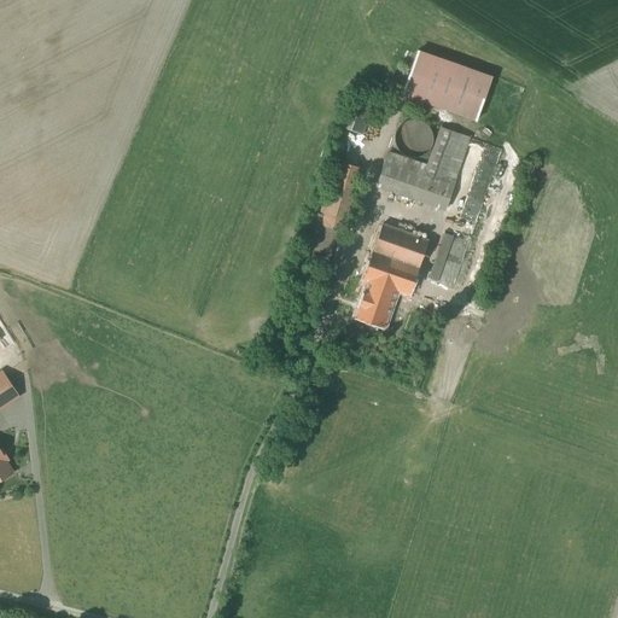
[(493,77),(418,51),(403,93),(477,120),(493,77)]
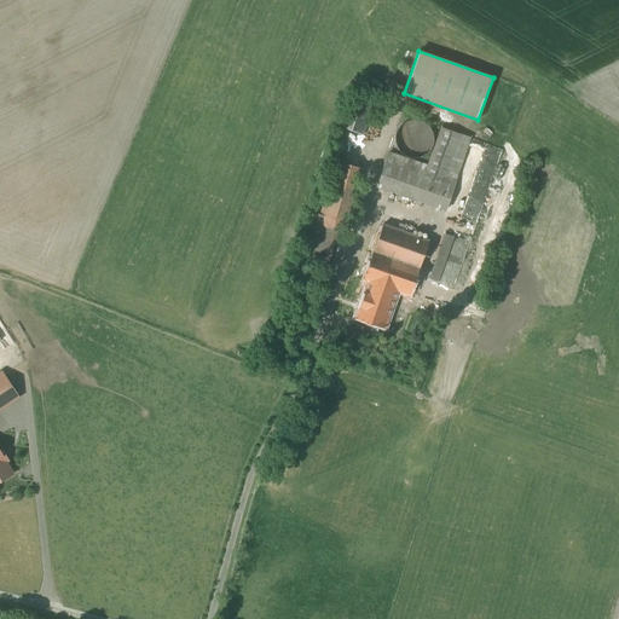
[(417,120),(414,119),(411,120),(408,121),(405,122),(403,123),(400,126),(398,128),(397,132),(395,134),(395,138),(395,140),(397,144),(398,146),(399,150),(401,152),(404,154),(406,156),(409,157),(412,157),(416,157),(418,157),(422,156),(424,155),(427,154),(429,151),(432,149),(433,145),(434,143),(434,139),(434,137),(434,133),(433,129),(431,127),(429,125),(426,122),(423,121),(421,120),(417,120)]
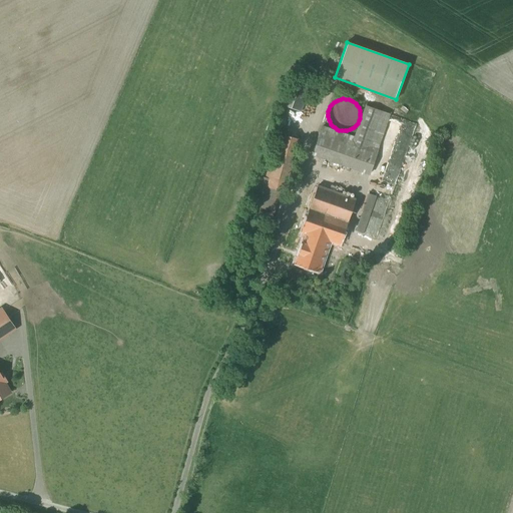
[(366,106),(355,137),(380,146),(391,114),(366,106)]
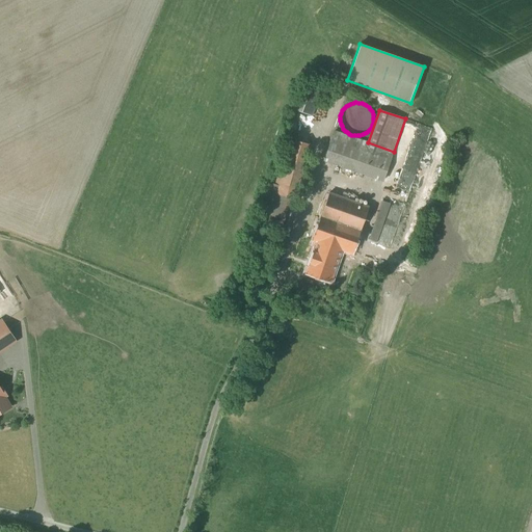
[(368,142),(335,131),(331,140),(391,161),(394,152),(368,142)]
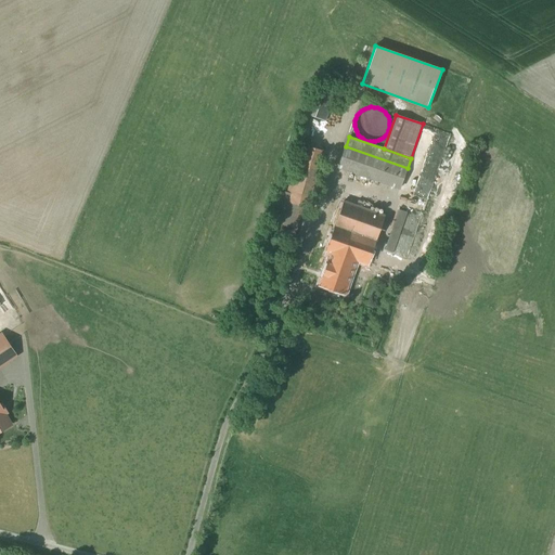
[(301,144),(287,193),(291,203),(310,208),(327,151),(301,144)]
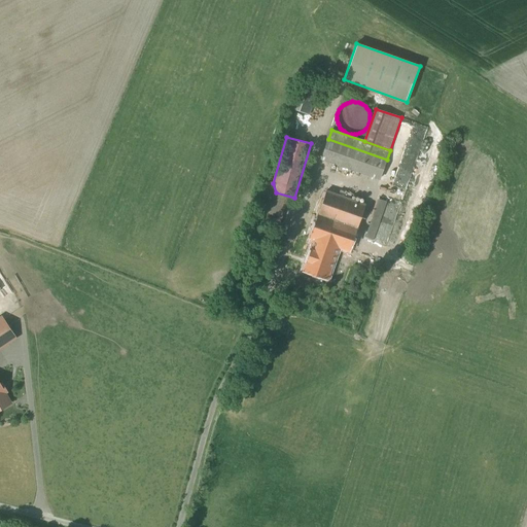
[(387,160),(328,139),(321,159),(380,178),(387,160)]
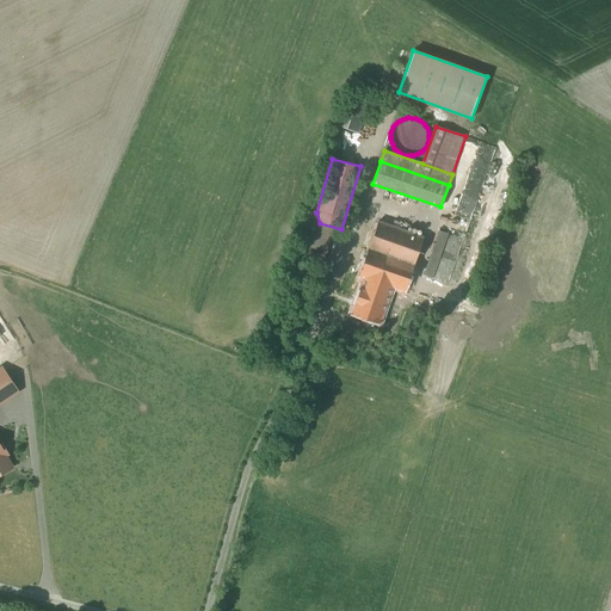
[(316,213),(309,210),(303,234),(315,238),(320,223),(316,213)]
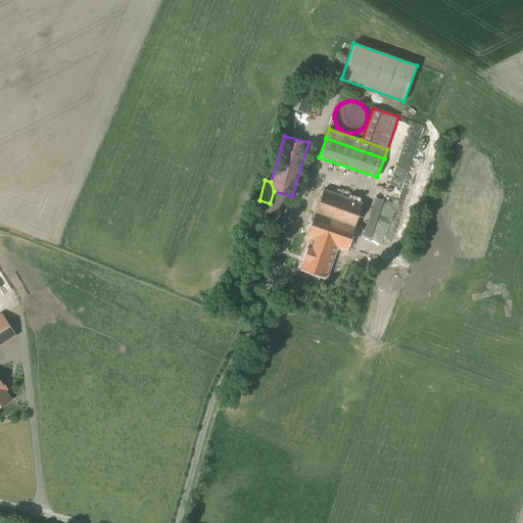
[(363,202),(324,189),(307,236),(312,237),(336,246),(346,249),(363,202)]
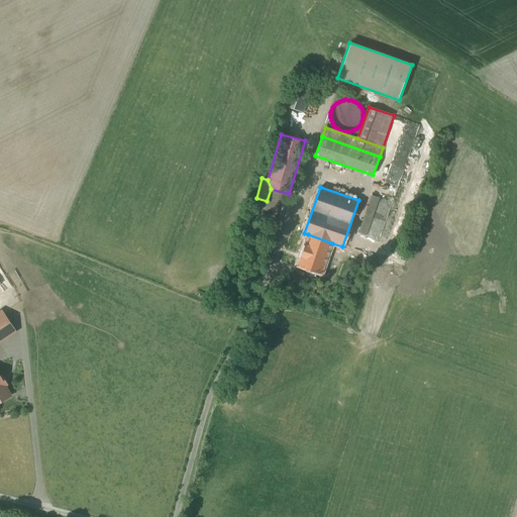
[(375,190),(359,232),(367,234),(382,192),(375,190)]
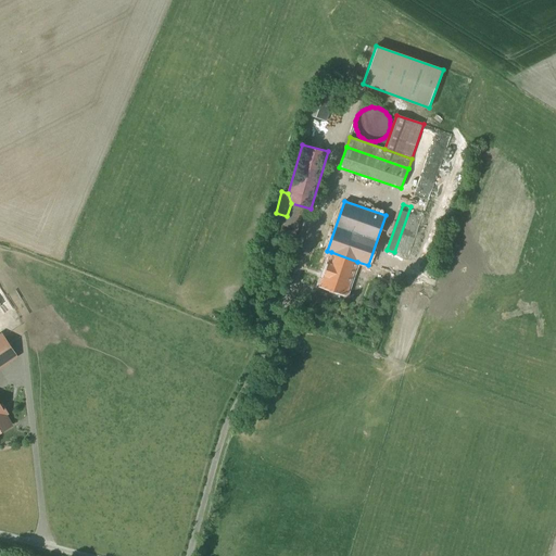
[(357,262),(331,252),(319,285),(346,294),(357,262)]
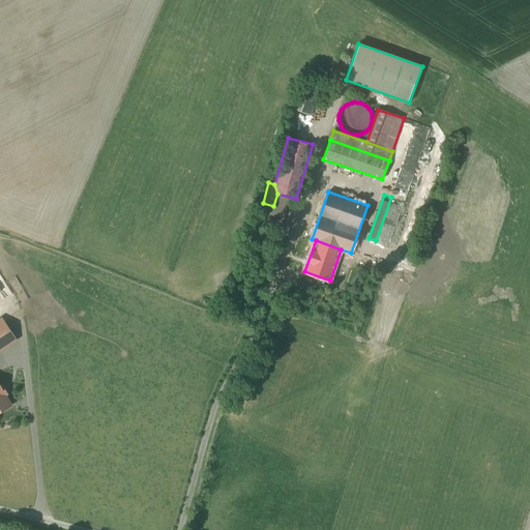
[(3,321),(0,322),(0,348),(15,339),(3,321)]
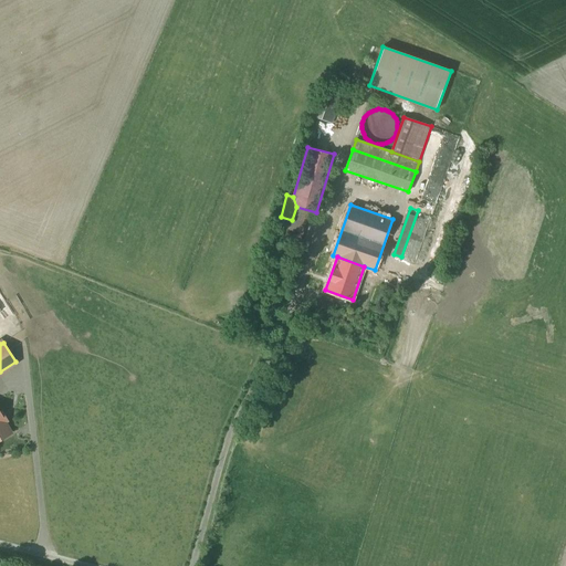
[(0,412),(0,439),(11,433),(4,421),(7,420),(3,412),(1,413),(0,412)]
